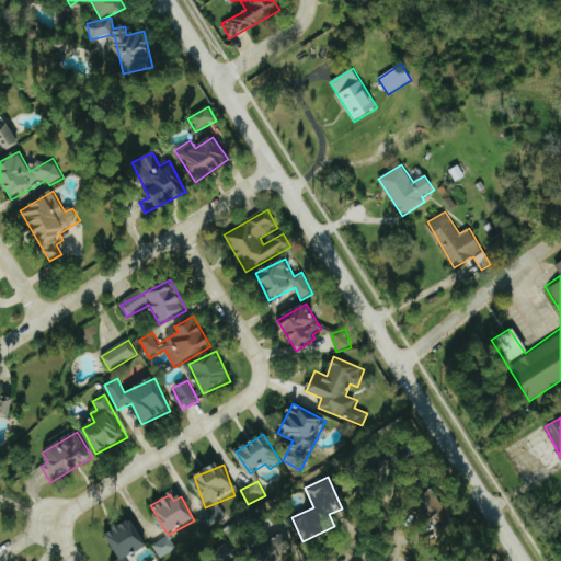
[(107,535),(121,558),(115,560),(129,560),(127,557),(147,545),(132,519),(107,535)]
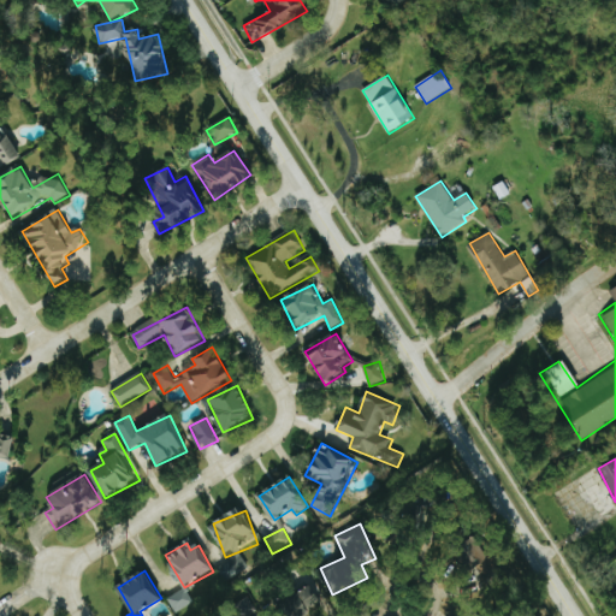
[(289,615),(301,615),(330,600),(319,582),(282,604),(289,615)]
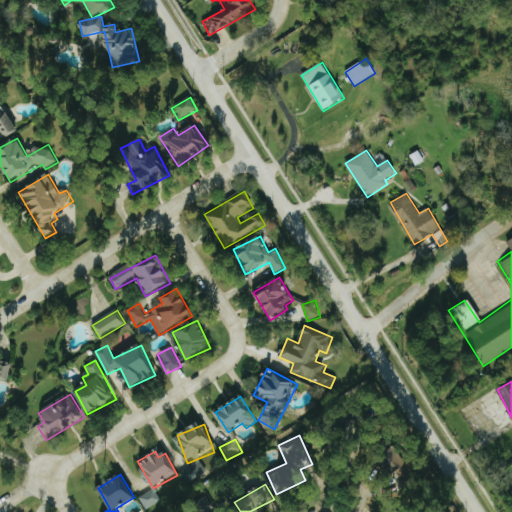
[(148,510),(162,500),(154,488),(140,498),(148,510)]
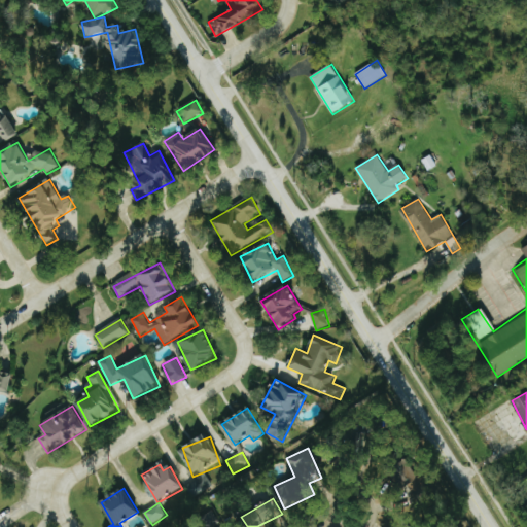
[(206,526),(222,526),(214,512),(202,518),(206,526)]
